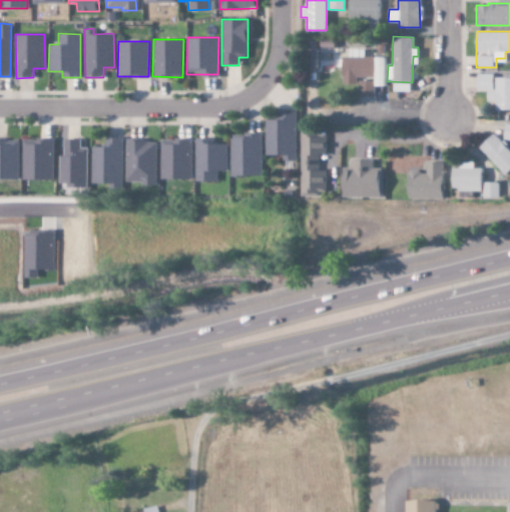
[(386,85),(386,56),(364,56),(364,49),(349,49),(349,56),(342,56),(342,82),(357,83),(357,76),(375,76),(375,85),(386,85)]
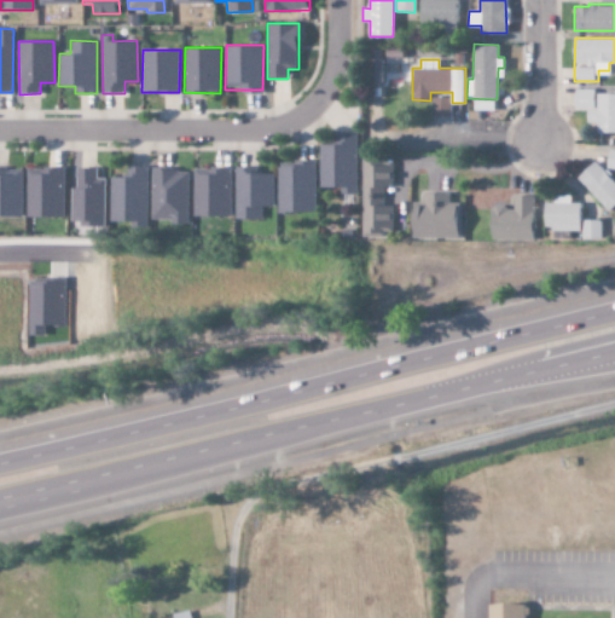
[(593,88),(574,90),(574,109),(593,108),(593,88)]
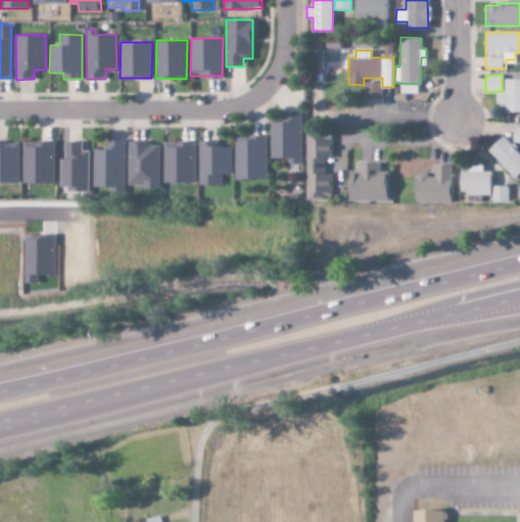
[(505,112),(519,111),(519,78),(504,79),(504,92),(495,92),(495,103),(504,103),(505,112)]
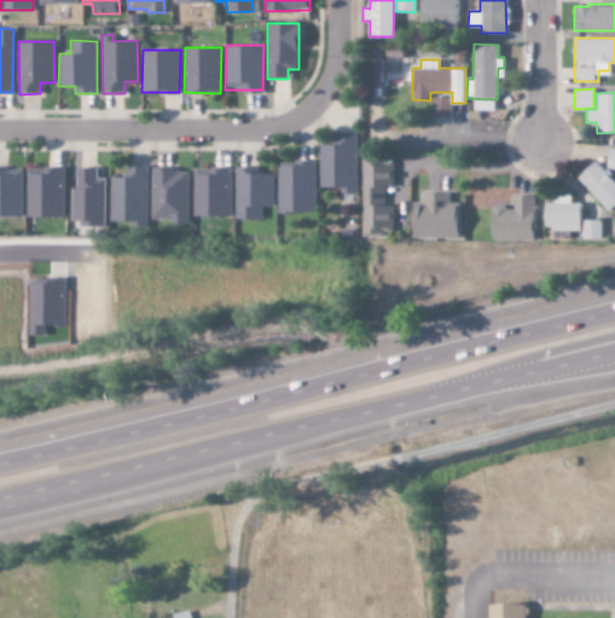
[(451,116),(451,98),(431,97),(430,116),(451,116)]
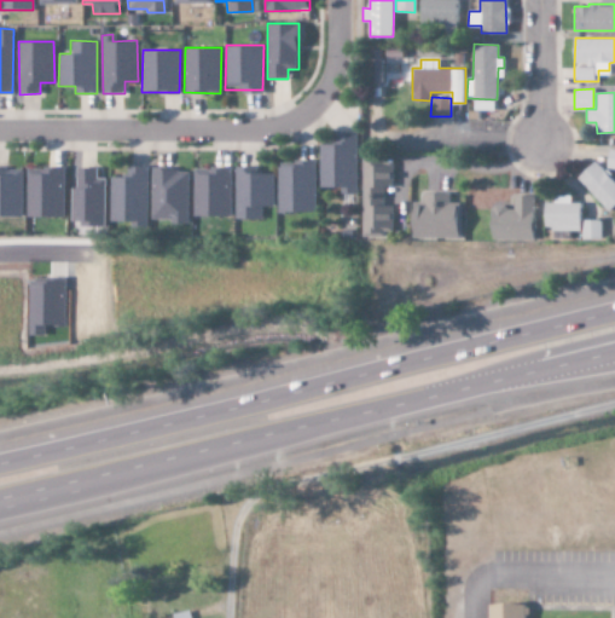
[(340,188),(340,194),(355,194),(357,132),(336,131),(336,144),(319,144),(318,186),(340,188)]
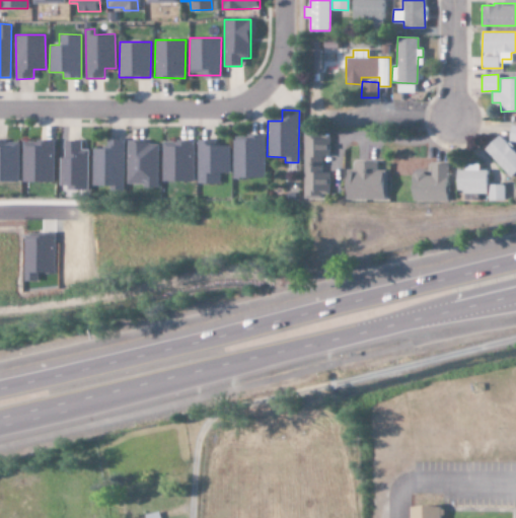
[(302,197),(327,198),(328,171),(320,171),(320,157),(327,157),(328,138),(315,138),(315,133),(303,133),(302,197)]
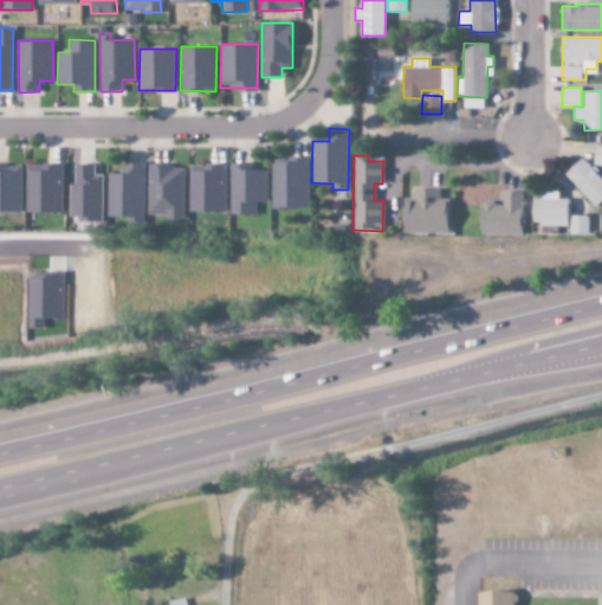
[(271,162),(270,206),(306,207),(308,156),(286,156),(286,162),(271,162)]
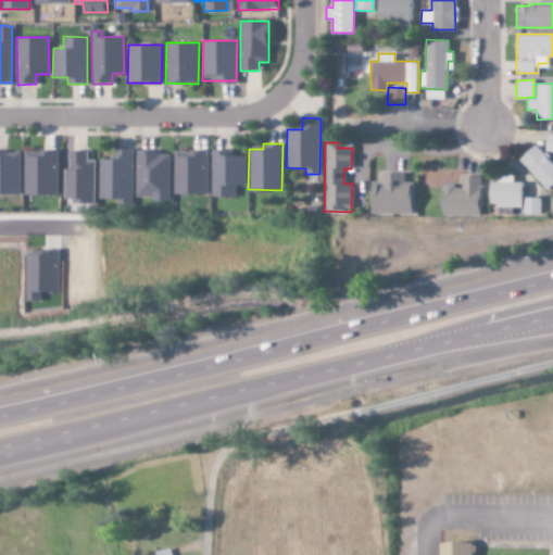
[(518,160),(545,191),(552,184),(552,163),(536,144),(518,160)]
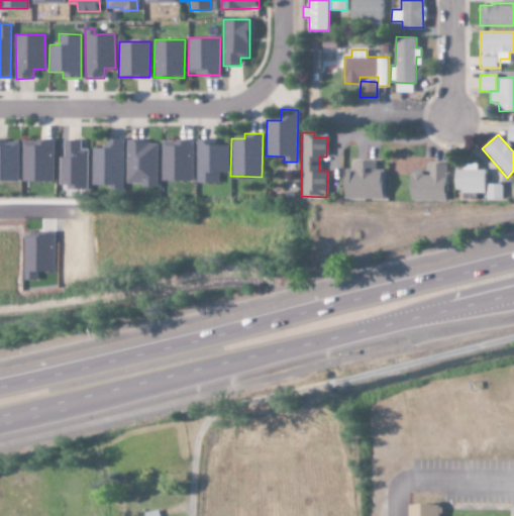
[(92,146),(91,185),(122,186),(123,139),(104,138),(104,146),(92,146)]
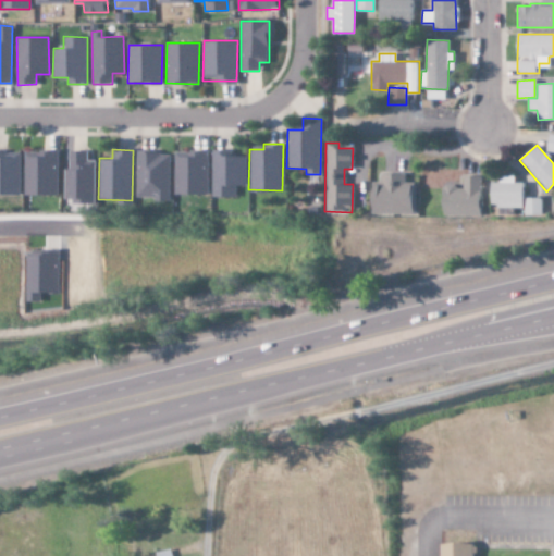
[(245,156),(226,156),(226,149),(212,149),(211,196),(234,197),(234,185),(245,185),(245,156)]
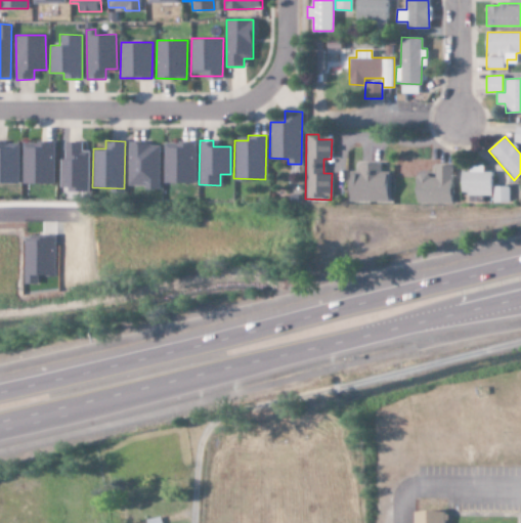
[(19,142),(0,141),(0,182),(18,183),(19,142)]
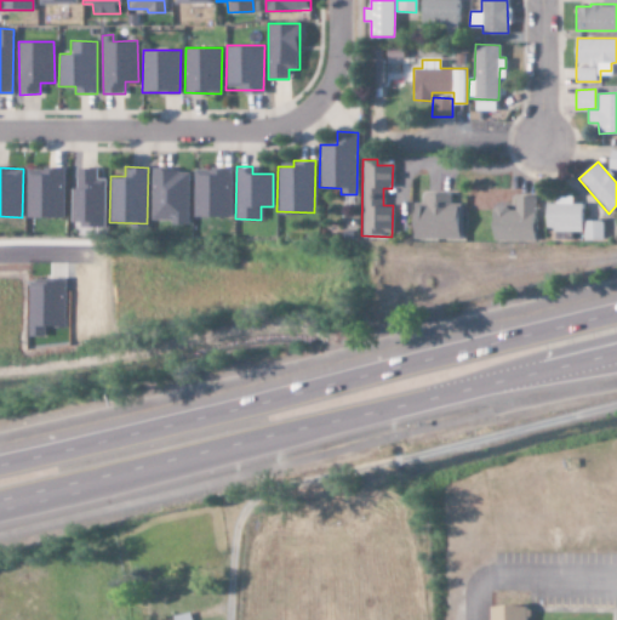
[(64,217),(64,169),(28,168),(27,216),(64,217)]
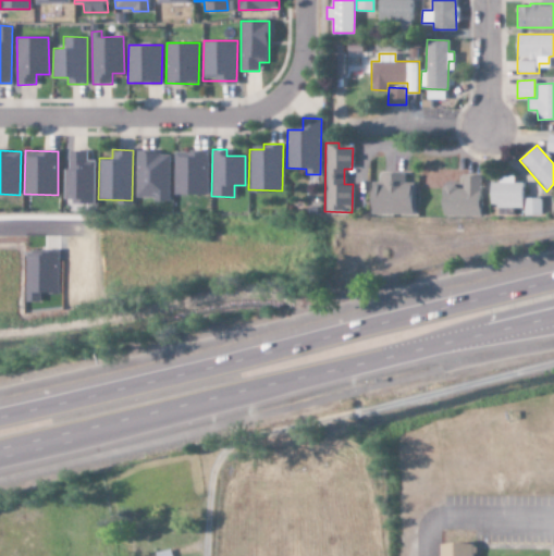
[(94,201),(95,160),(87,160),(87,150),(69,150),(69,168),(64,168),(63,200),(94,201)]
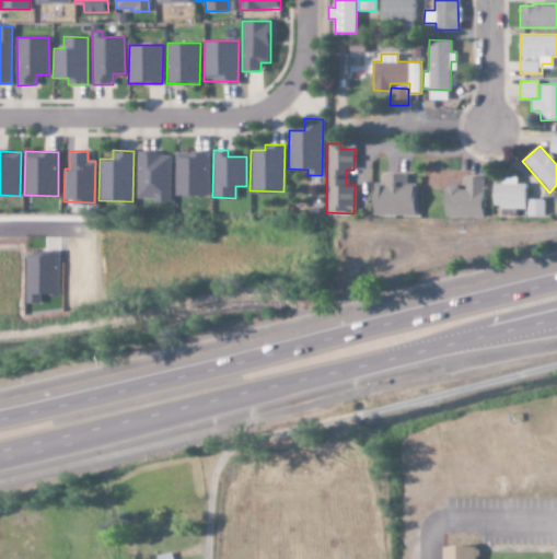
[(208,196),(209,152),(175,151),(175,195),(208,196)]
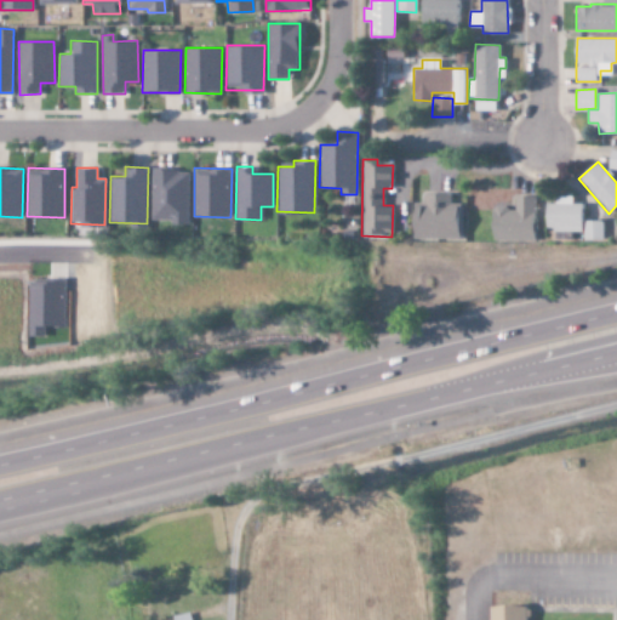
[(153,220),(173,220),(173,225),(190,223),(189,169),(153,169),(153,220)]
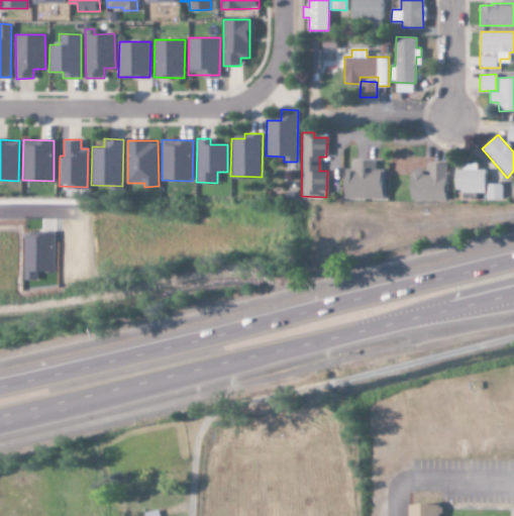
[(375,161),(352,161),(352,170),(344,169),(343,198),(384,200),(385,172),(375,171),(375,161)]
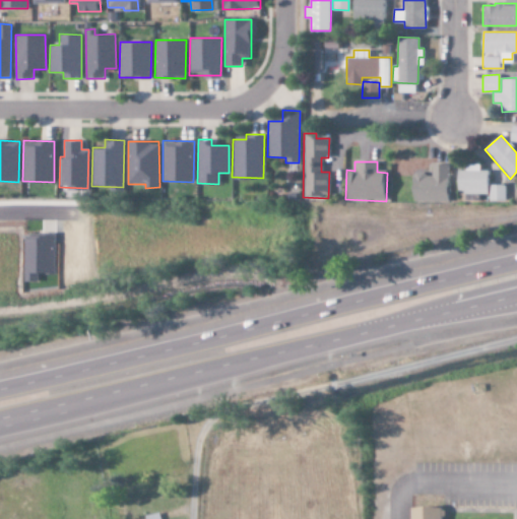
[(449,201),(450,164),(431,164),(431,174),(414,174),(413,201),(449,201)]
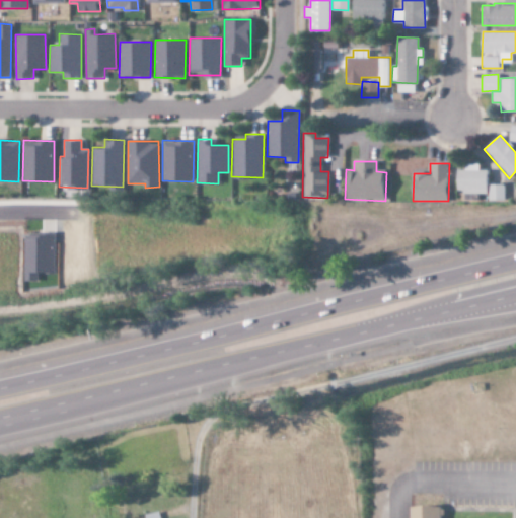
[(24,281),(39,281),(39,273),(56,273),(55,235),(24,235),(24,281)]
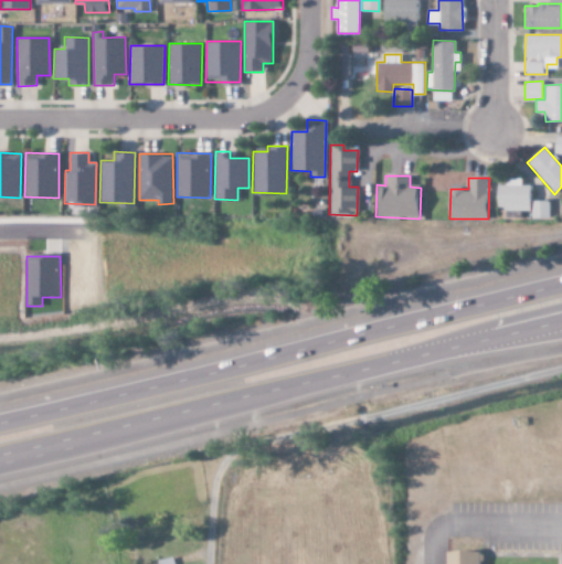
[(445,563),(445,552),(480,552),(480,563),(445,563)]
